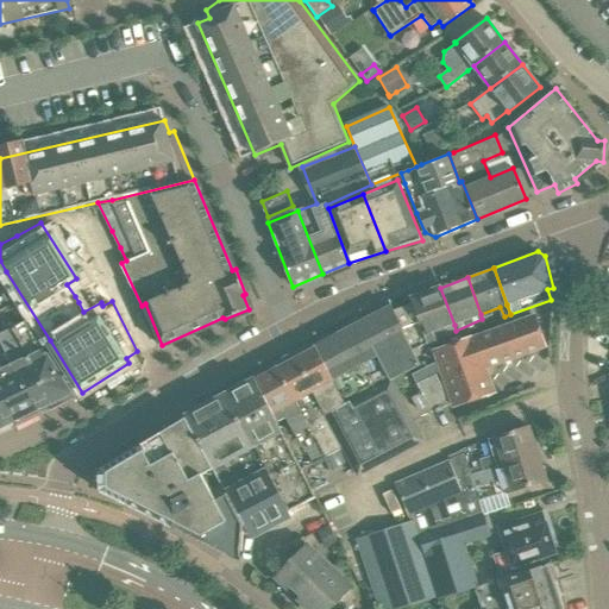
[(437,332),(454,325),(440,288),(394,305),(389,307),(401,330),(421,322),(428,343),(438,338),(437,332)]
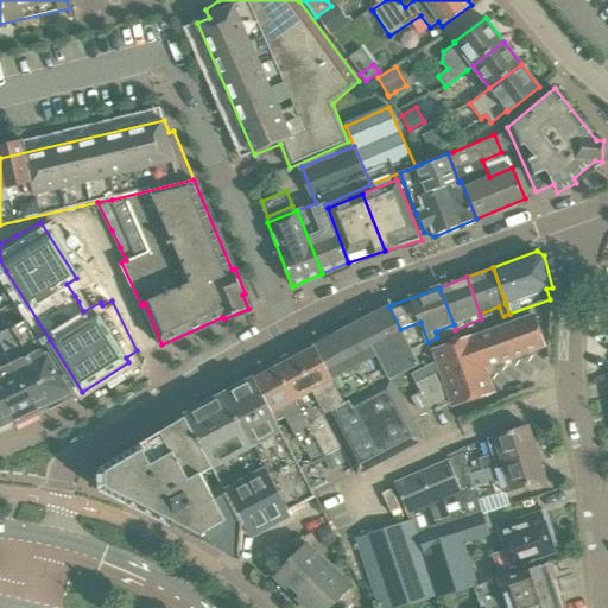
[(381,429),(409,413),(390,380),(419,365),(400,329),(388,306),(330,337),(381,429)]
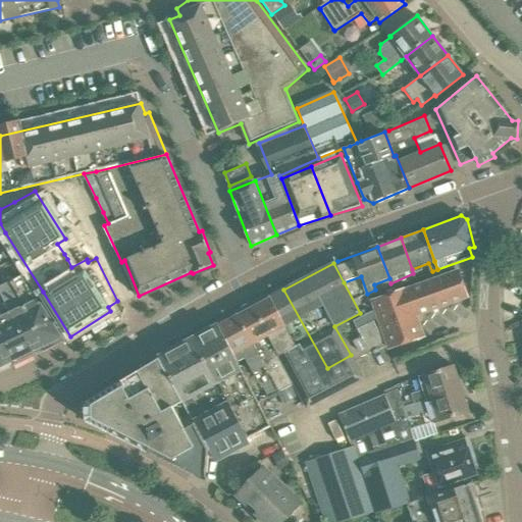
[(421,314),(467,297),(461,282),(462,281),(458,270),(406,289),(419,321),(423,320),(421,314)]
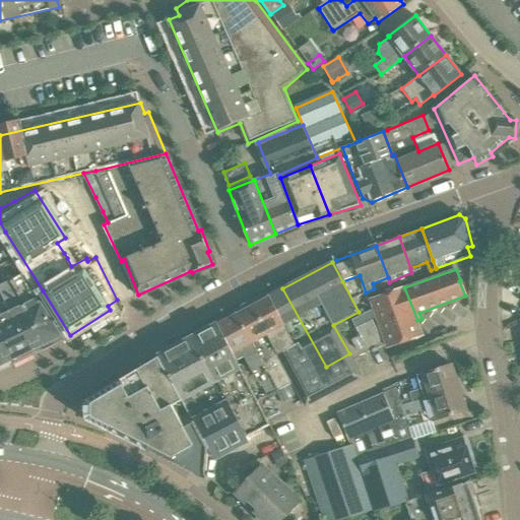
[(58,337),(60,336),(22,274),(0,284),(0,290),(34,352),(59,340),(58,337)]
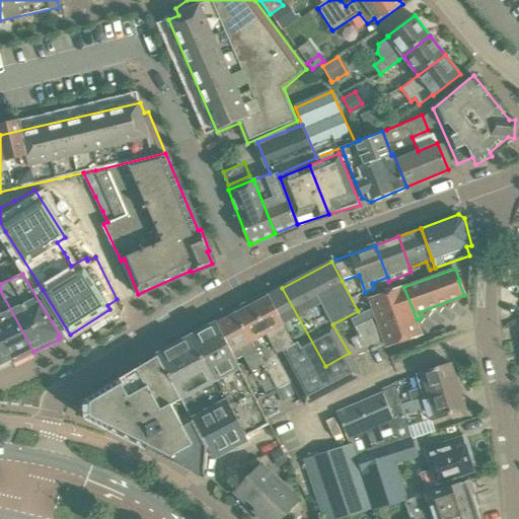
[(375,317),(376,316),(387,346),(422,332),(417,319),(403,287),(371,299),(374,308),(372,310),(375,317)]
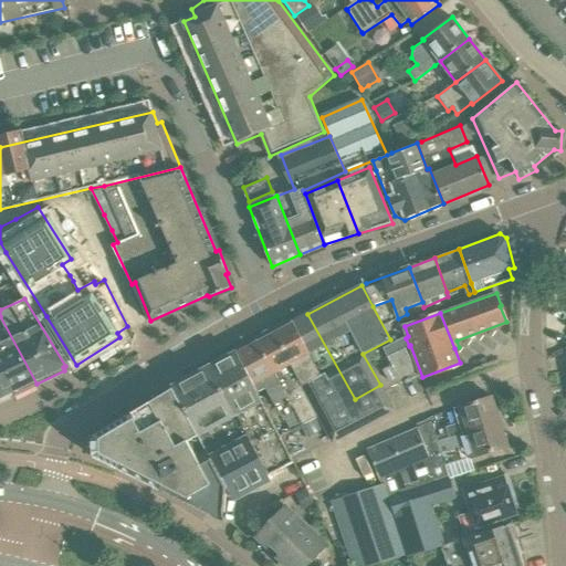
[(303,386),(318,415),(325,427),(334,441),(394,409),(380,385),(355,399),(307,314),(296,320),(326,374),(303,386)]
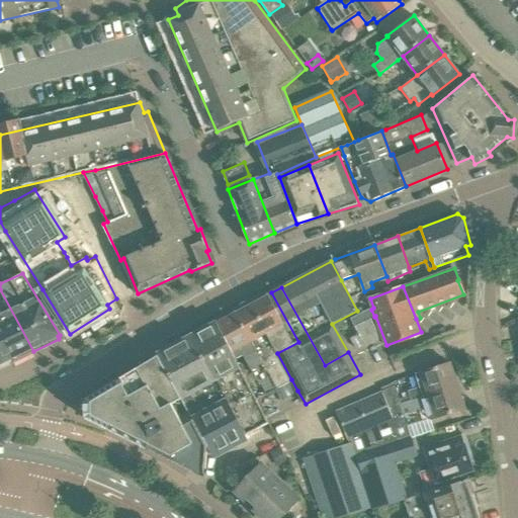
[(0,342),(11,361),(33,351),(0,289),(0,342)]
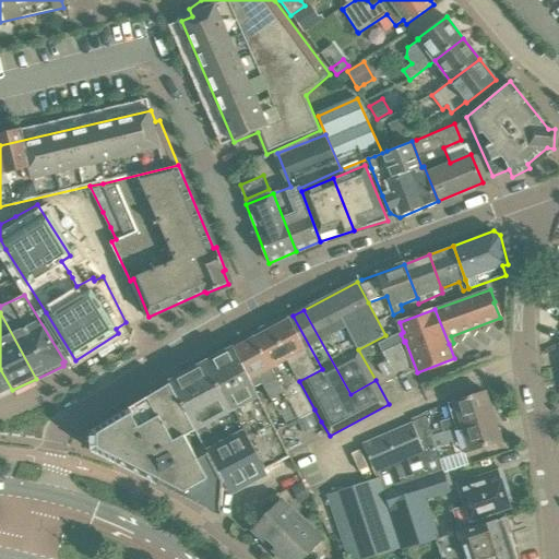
[(322,369),(293,316),(254,336),(275,375),(293,407),(299,418),(300,418),(314,409),(299,381),(322,369)]
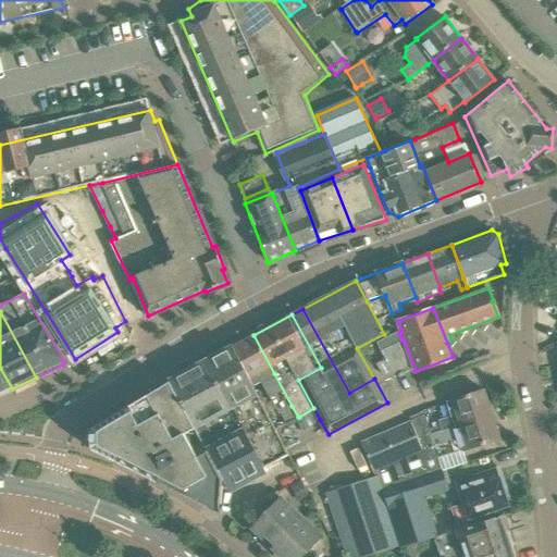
[(386,358),(376,362),(383,375),(393,370),(394,372),(410,364),(399,342),(403,341),(399,333),(398,331),(388,336),(386,337),(378,342),(383,353),(386,358)]
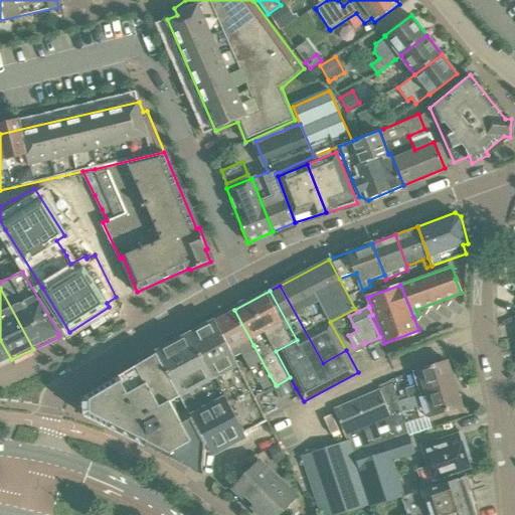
[(241,352),(258,382),(259,381),(270,375),(253,345),(234,310),(215,320),(235,356),(241,352)]
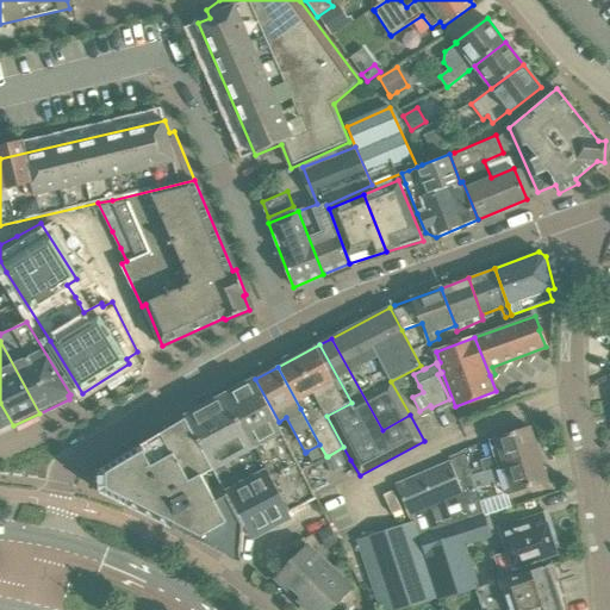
[(292,511),(318,497),(282,430),(279,433),(259,396),(254,396),(256,390),(251,380),(226,394),(292,520),(296,518),(292,511)]
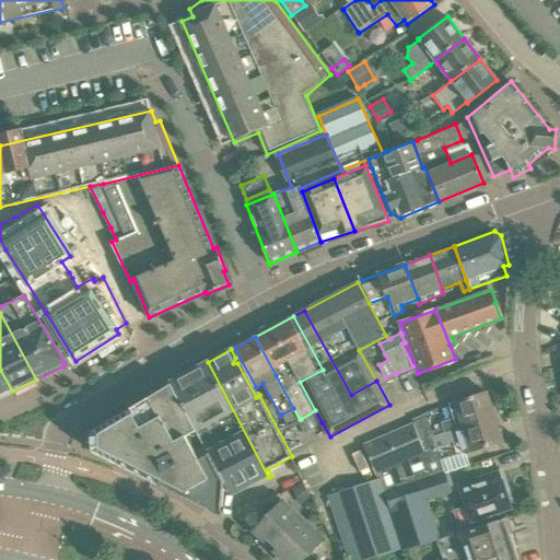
[(171,382),(172,384),(233,496),(268,477),(208,362),(171,382)]
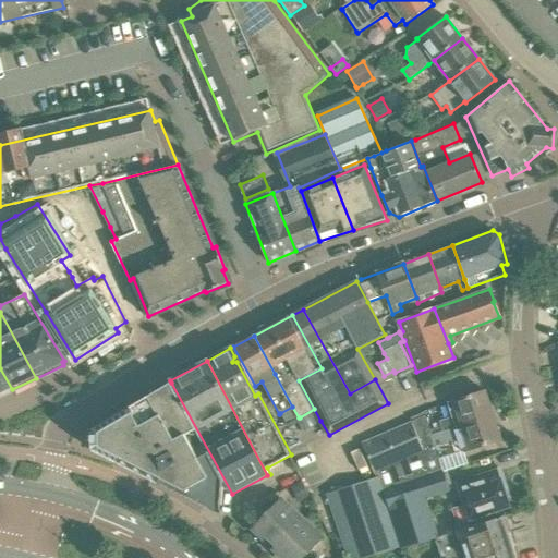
[(0,393),(12,389),(0,368),(0,393)]
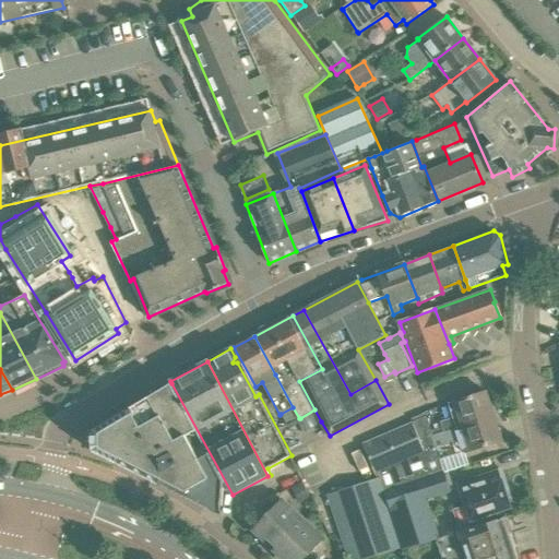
[(225,480),(171,383),(93,431),(93,433),(92,433),(92,450),(94,450),(94,452),(207,509),(209,507),(207,506),(207,502),(222,503),(222,504),(224,504),(224,482),(225,480)]
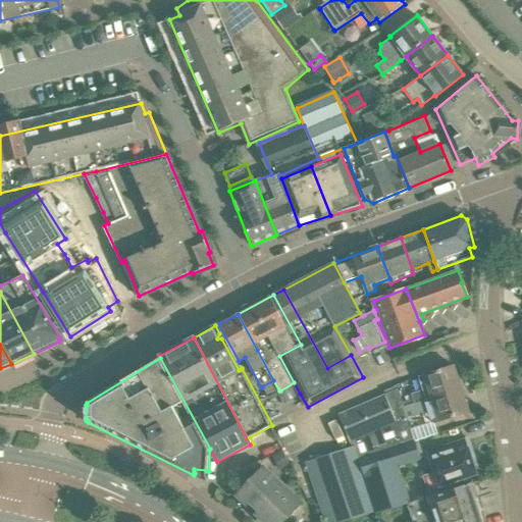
[(397,386),(384,390),(385,395),(392,409),(398,407),(399,411),(405,409),(462,388),(454,365),(419,377),(423,389),(411,394),(413,399),(403,403),(398,388),(398,389),(397,386)]
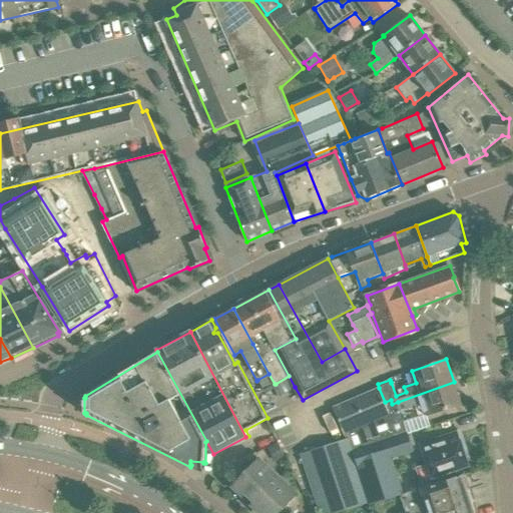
[(269,374),(258,380),(264,390),(275,384),(269,374)]
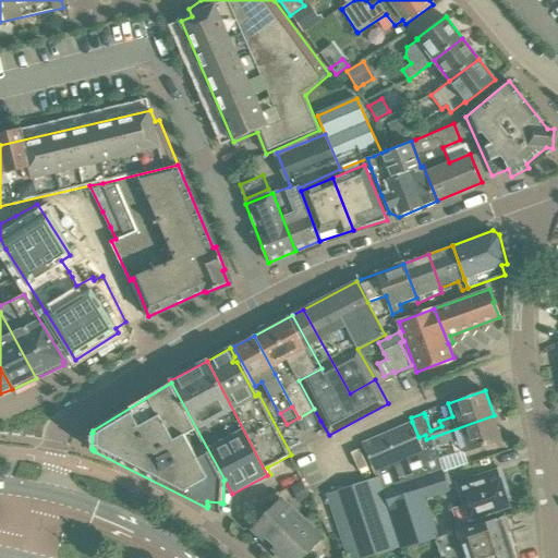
[(314,409),(300,417),(306,429),(320,421),(314,409)]
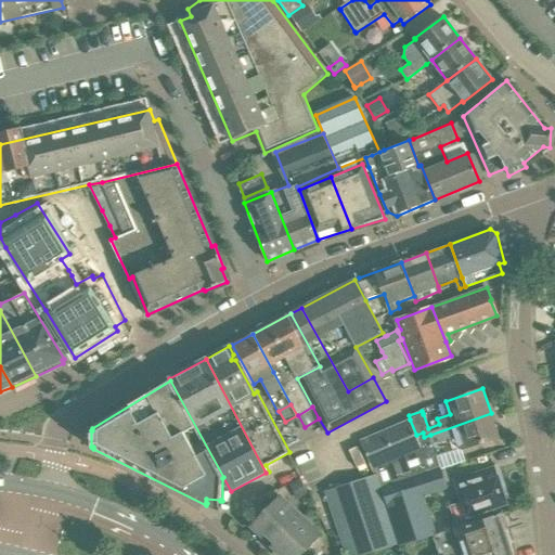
[(377,475),(382,488),(436,470),(441,468),(433,443),(457,435),(462,450),(499,438),(491,413),(430,435),(424,437),(423,433),(416,435),(422,448),(372,468),(375,475),(377,475)]
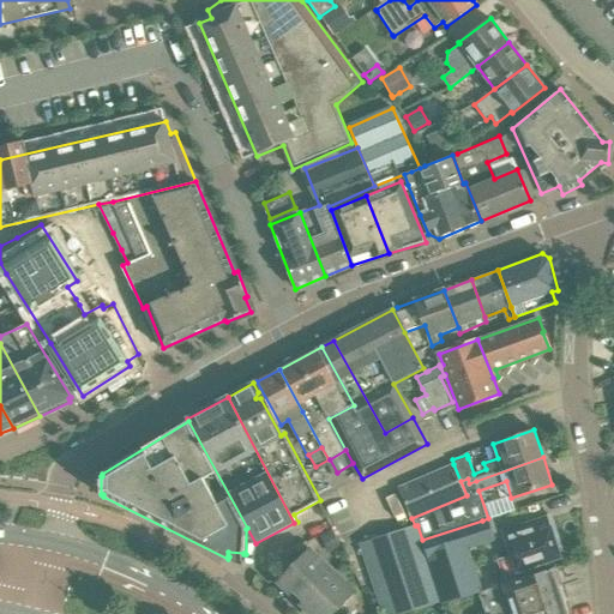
[(461,481),(453,464),(452,459),(451,461),(452,464),(399,487),(411,518),(467,495),(461,481)]
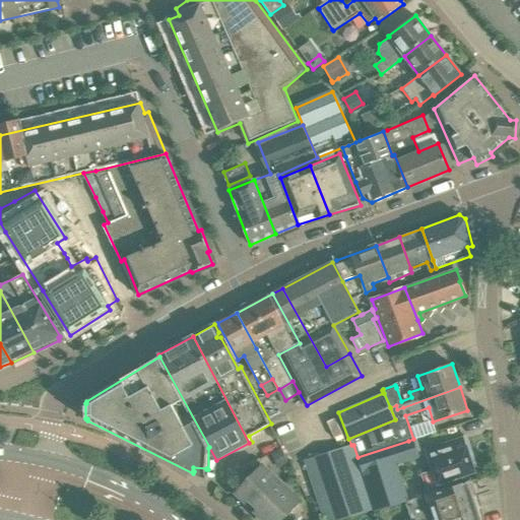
[(435,470),(423,474),(427,486),(427,488),(428,488),(430,494),(458,483),(455,477),(474,471),(474,470),(473,466),(476,465),(467,438),(440,447),(439,445),(437,446),(437,447),(426,450),(429,461),(431,460),(435,470)]
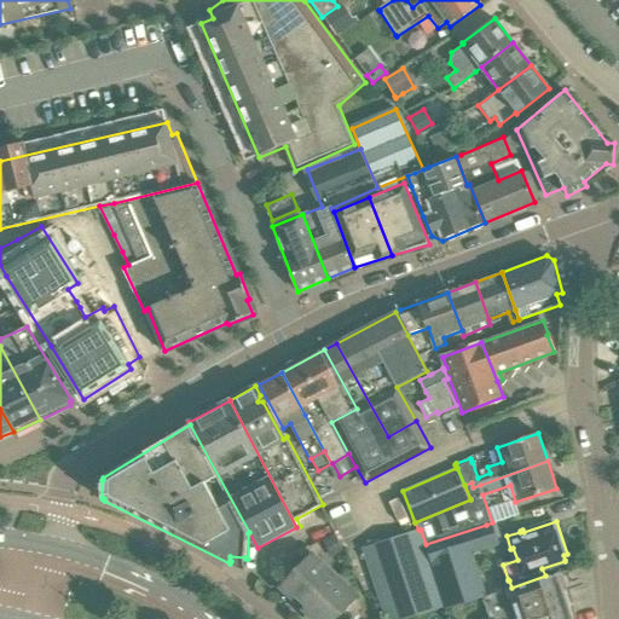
[(486,525),(426,544),(445,605),(447,608),(447,609),(449,608),(449,609),(481,599),(485,597),(485,596),(487,596),(484,588),(484,586),(474,556),(481,554),(480,549),(503,542),(496,522),(492,524),(492,522),(486,525)]
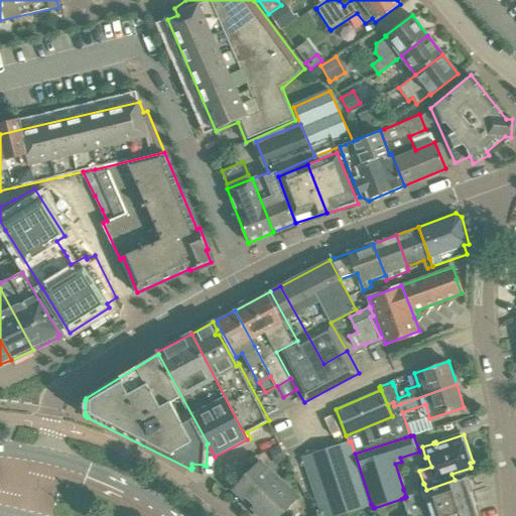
[(355,454),(351,441),(349,441),(303,458),(323,515),(333,515),(371,504),(356,458),(355,454)]
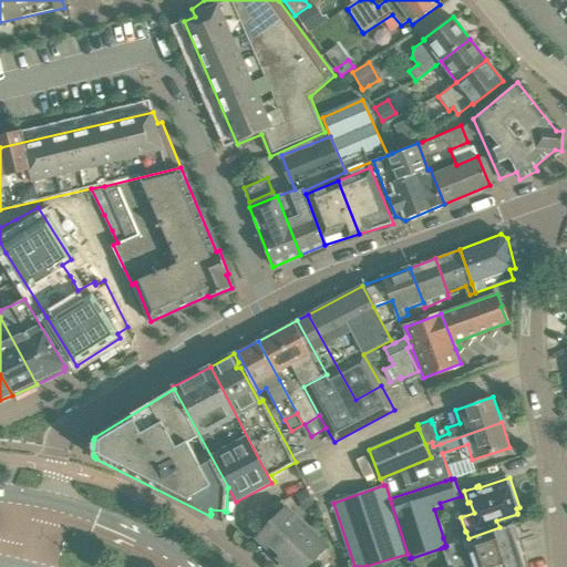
[(315,505),(307,488),(295,495),(302,511),(315,505)]
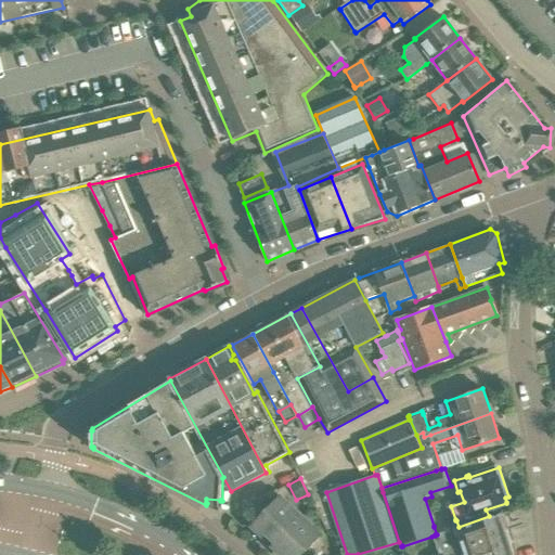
[(319,537),(320,536),(281,497),(253,527),(263,538),(267,534),(275,542),(272,546),(281,554),(300,554),(309,546),(310,549),(320,538),(319,537)]
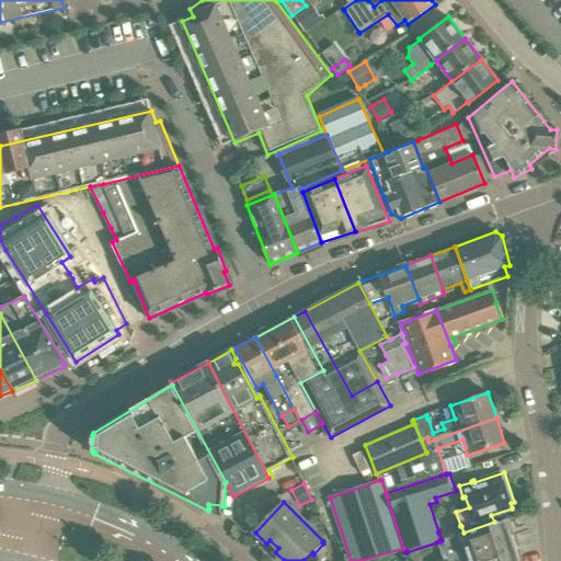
[(442,540),(439,540),(439,541),(446,560),(461,560),(469,559),(470,560),(516,560),(506,529),(497,533),(494,522),(464,533),(442,540)]
